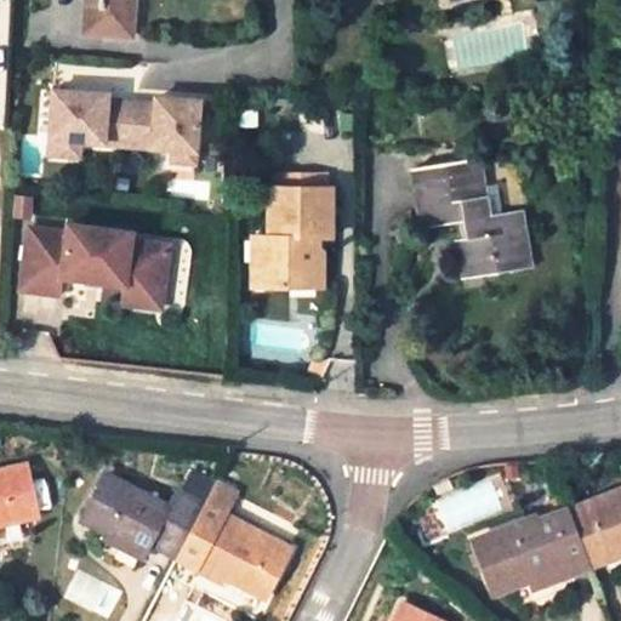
[(132,0),(85,0),(83,33),(131,35),(132,0)]
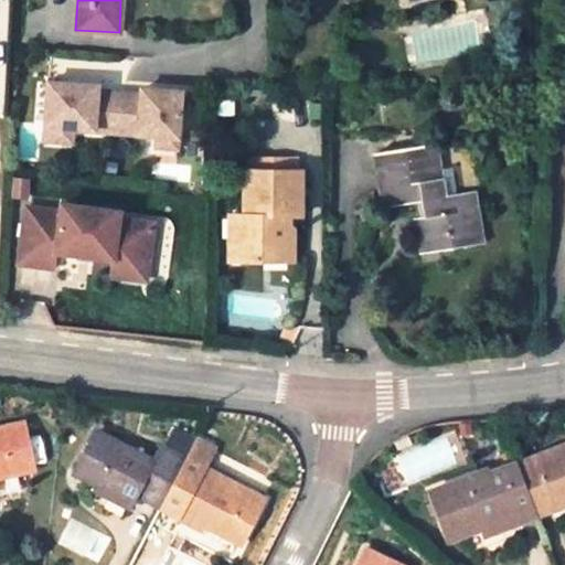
[(42,128),(46,128),(113,131),(126,89),(95,87),(94,85),(73,84),(73,87),(65,86),(64,83),(45,82),(42,128)]
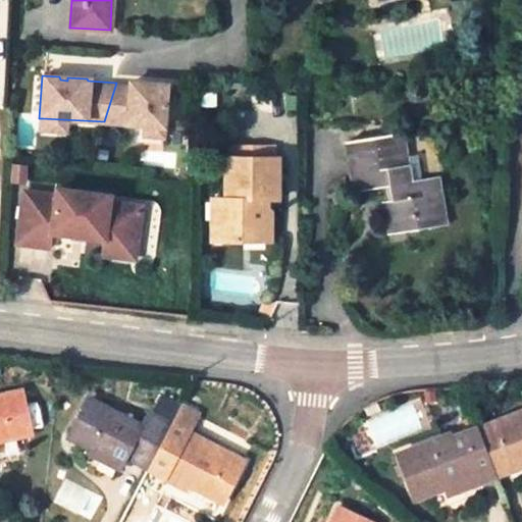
[(132,84),(116,83),(104,121),(149,123),(167,124),(169,83),(151,82),(151,85),(143,85),(143,82),(132,81),(132,84)]
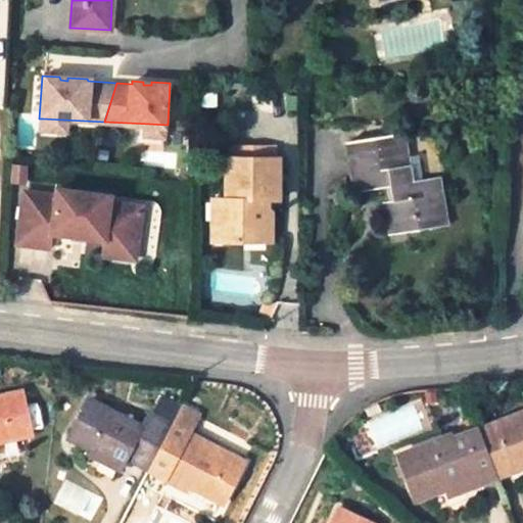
[(168,125),(149,124),(148,139),(167,140),(168,125)]
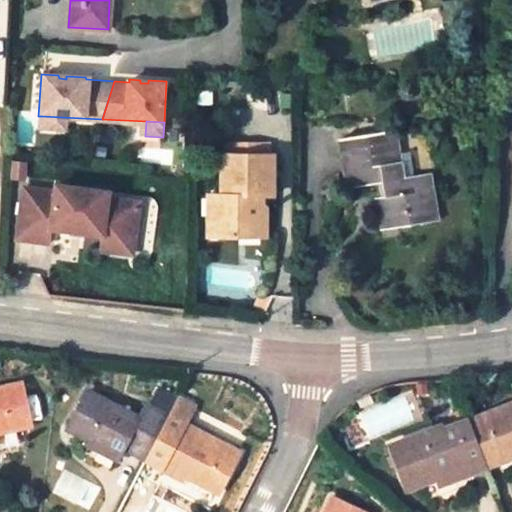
[(382,196),(375,197),(380,227),(435,218),(428,173),(413,176),(402,178),(396,146),(394,130),(338,139),(346,188),(372,183),(380,181),(382,196)]
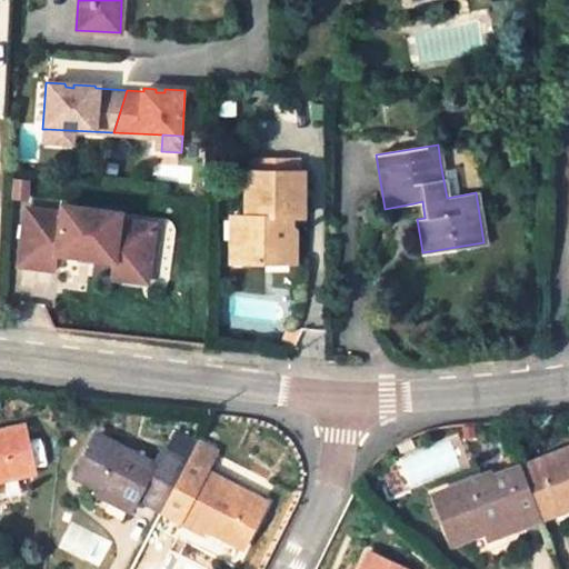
[(440,162),(447,198),(459,196),(453,161),(440,162)]
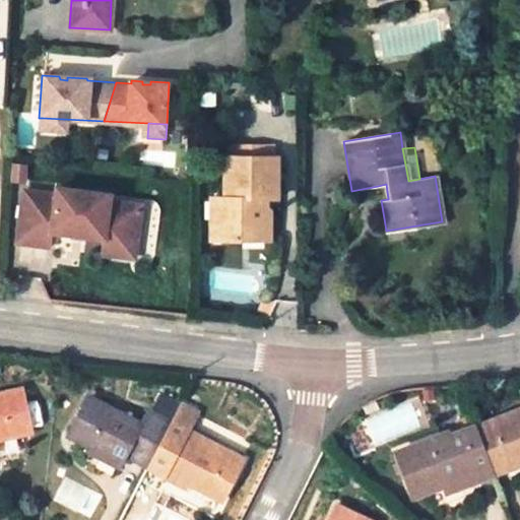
[(277,156),(215,155),(214,193),(208,194),(209,237),(240,237),(239,228),(267,228),(268,209),(264,204),(264,196),(276,196),(277,156)]
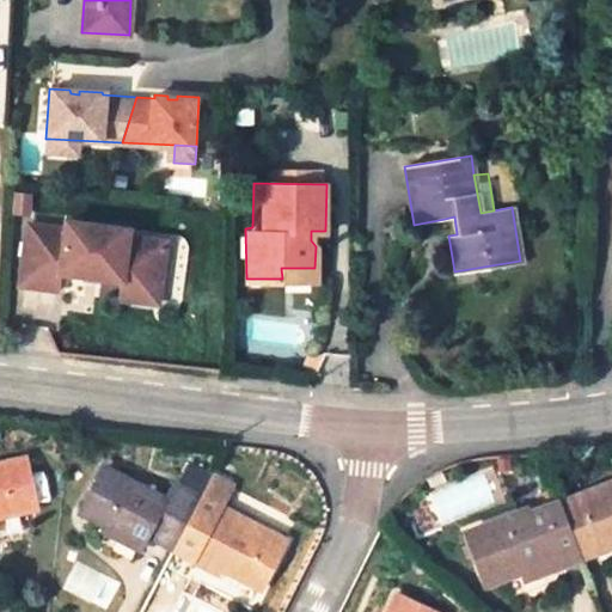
[(59,270),(121,277),(150,281),(155,234),(118,231),(118,222),(65,216),(65,224),(25,221),(19,270),(57,275),(59,270)]
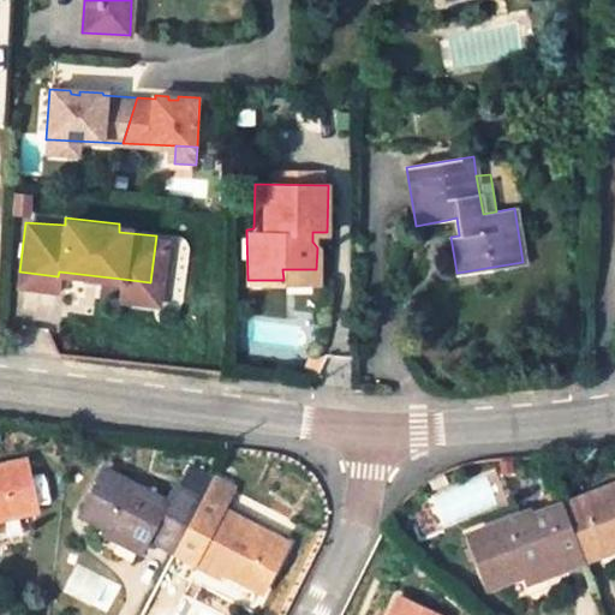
[(459,236),(457,218),(447,220),(451,237),(459,236)]
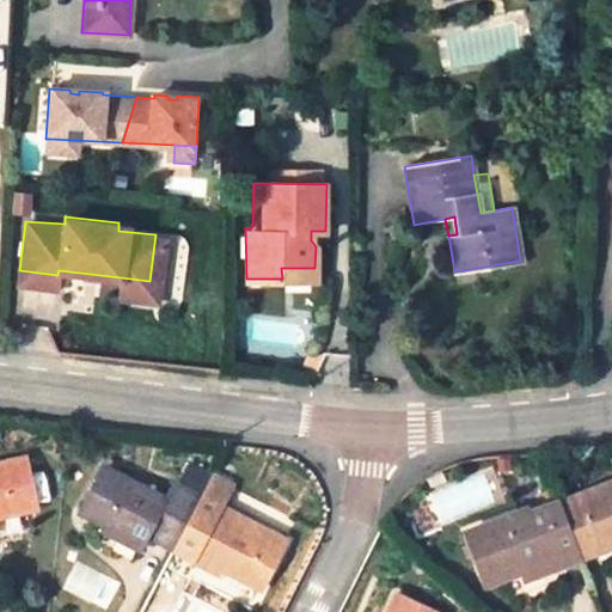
[(281,268),(282,279),(314,280),(314,268),(281,268)]
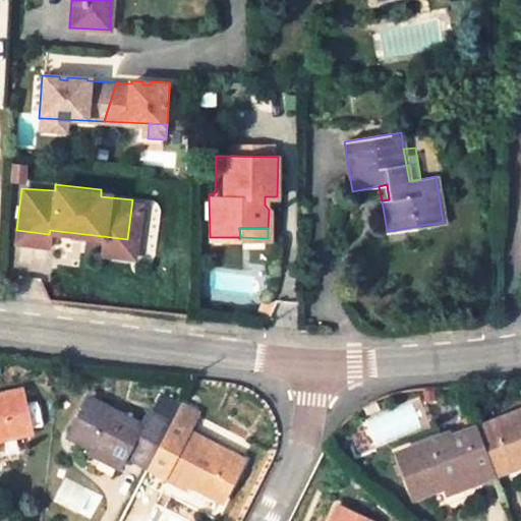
[(49,234),(16,230),(14,243),(47,247),(49,234)]
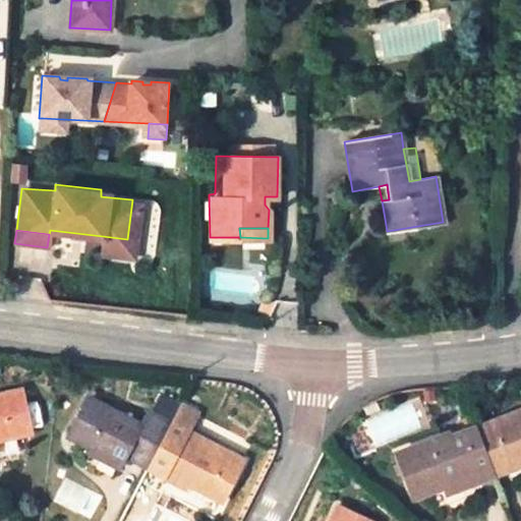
[(125,255),(127,239),(103,236),(100,252),(125,255)]
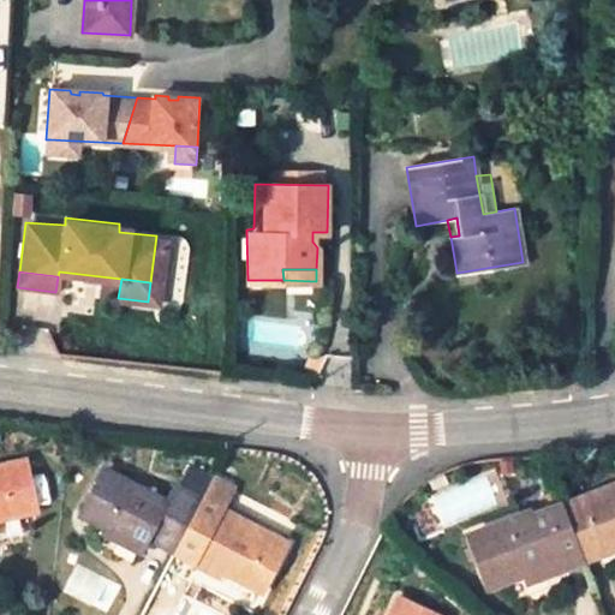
[(25,460),(0,465),(0,519),(37,512),(25,460)]
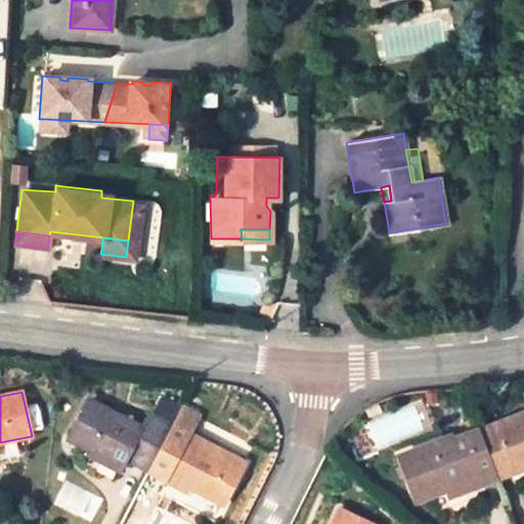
[(69,439),(90,449),(122,466),(126,459),(148,471),(162,447),(172,427),(149,415),(142,427),(90,399),(69,439)]
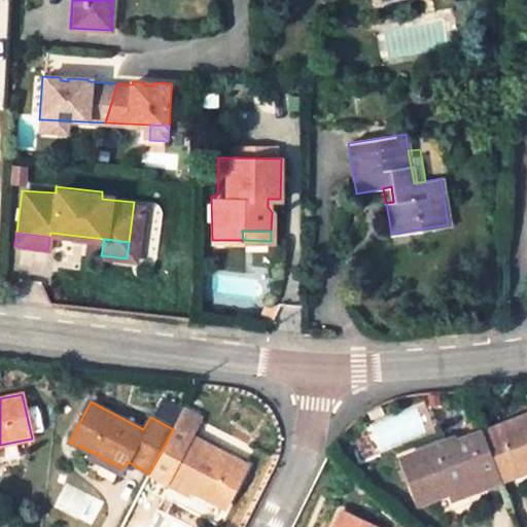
[(173,429),(163,450),(149,473),(166,483),(168,478),(223,506),(245,466),(189,436),(199,418),(183,410),(173,429)]
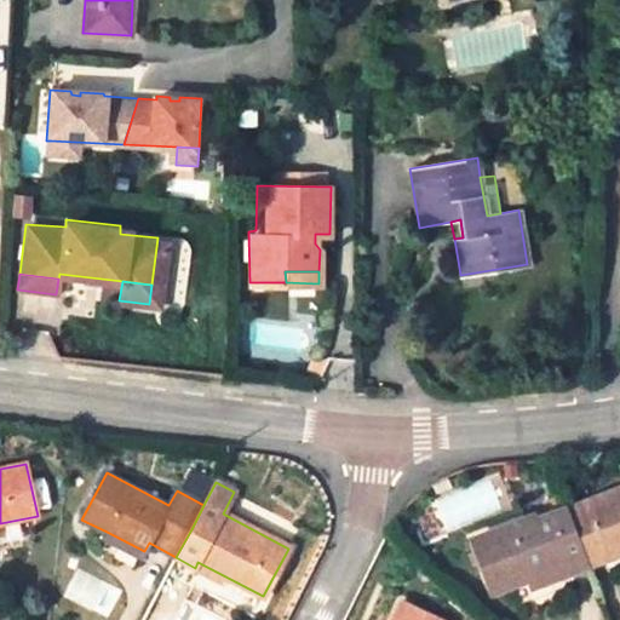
[(619,487),(567,507),(590,567),(619,554),(619,487)]
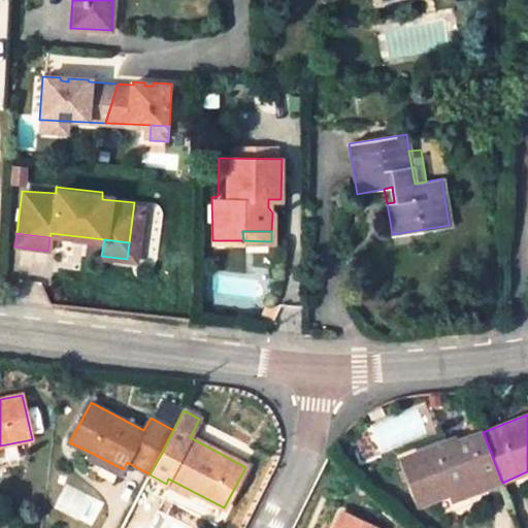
[(402,459),(419,505),(451,494),(476,484),(480,491),(502,483),(483,432),(457,441),(456,438),(402,459)]
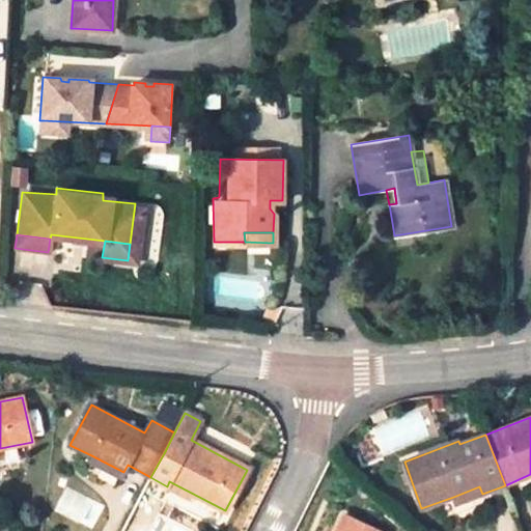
[(120,477),(123,472),(91,455),(88,460),(120,477)]
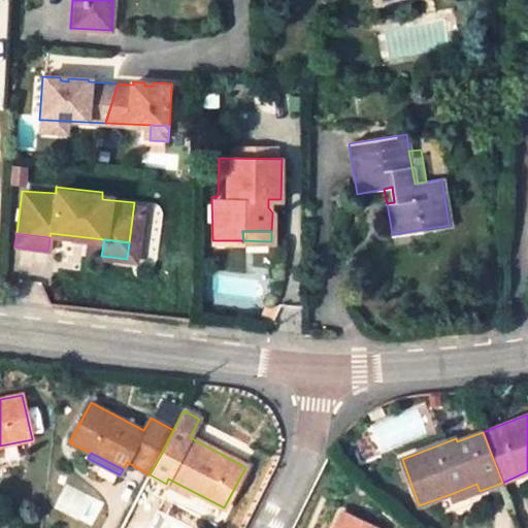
[(451,494),(454,500),(480,491),(476,484),(451,494)]
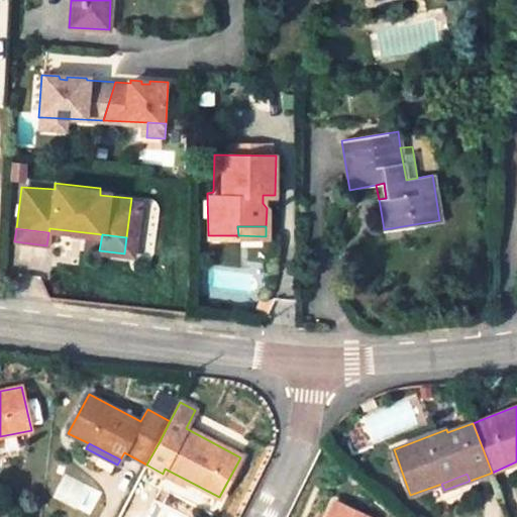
[(327,516),(366,516),(334,502),(327,516)]
